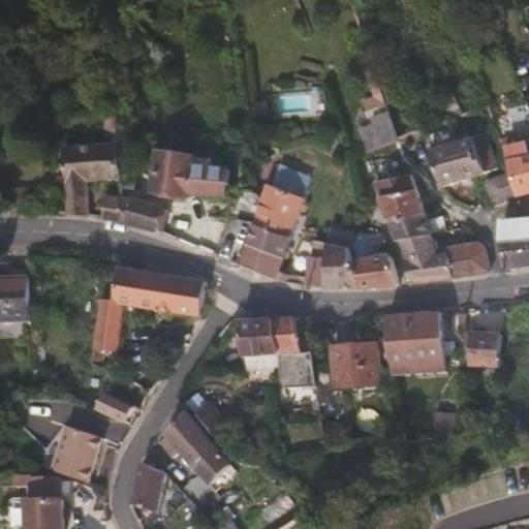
[(105,110),(109,143),(67,146),(70,212),(93,215),(91,181),(125,180),(120,107),(105,110)]
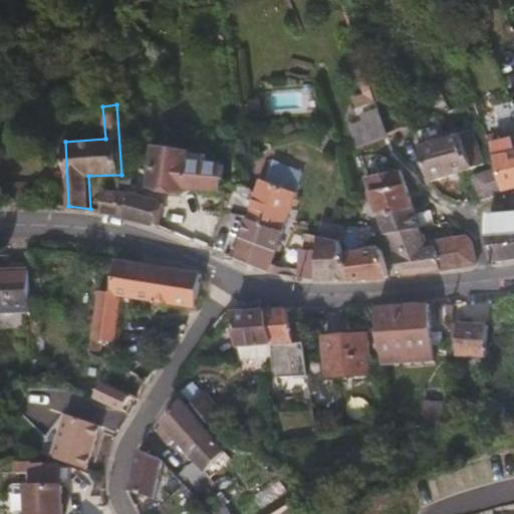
[(423,140),(418,125),(392,135),(396,151),(423,140)]
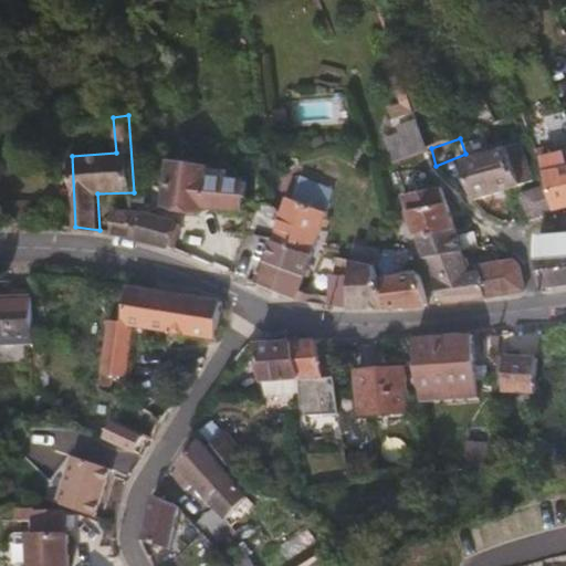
[(533,179),(521,140),(462,159),(474,199),(533,179)]
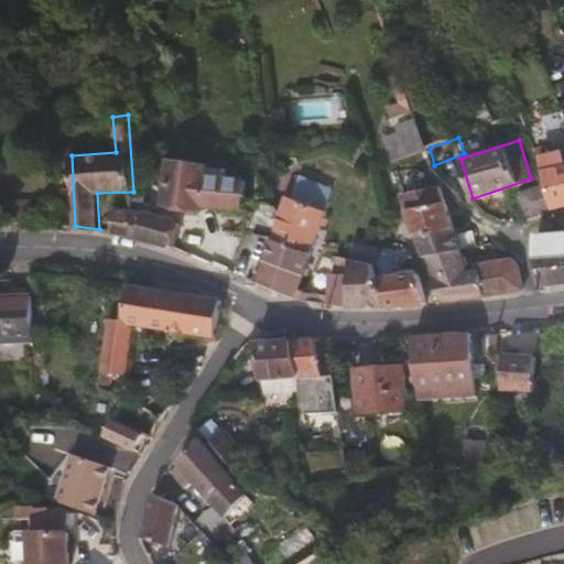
[(415,153),(411,144),(390,151),(394,161),(415,153)]
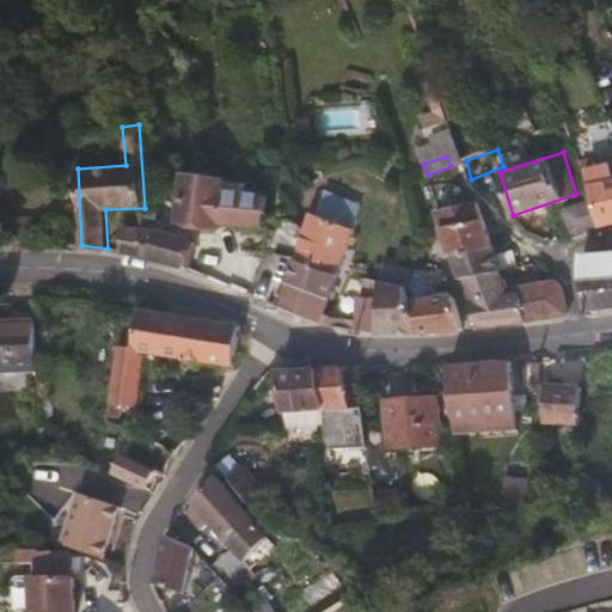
[(611,164),(597,169),(594,159),(585,160),(595,203),(601,225),(611,222),(611,164)]
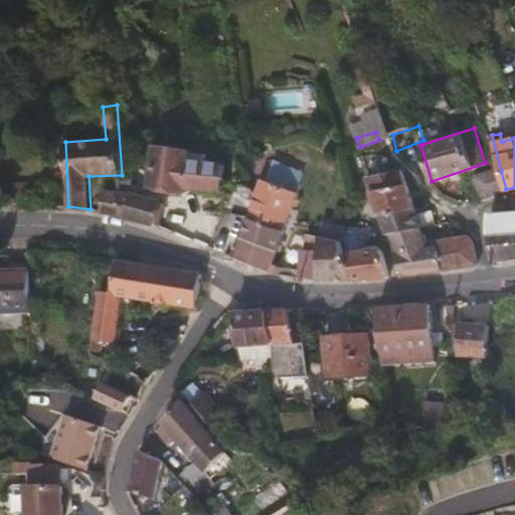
[(157,147),(156,150),(143,149),(140,168),(153,169),(150,187),(184,191),(186,183),(223,189),(226,165),(197,160),(198,153),(157,147)]
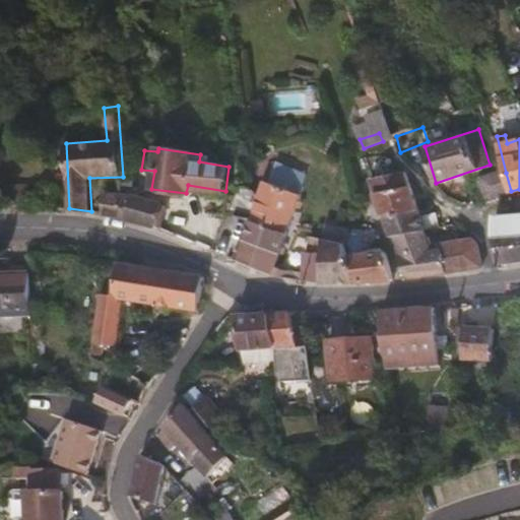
[(385,159),(385,154),(366,156),(368,164),(372,161),(385,159)]
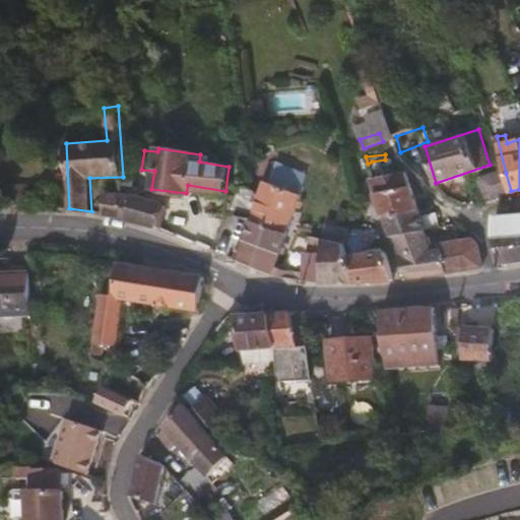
[(272,273),(302,195),(309,173),(278,159),(270,181),(266,179),(253,216),(238,259),(272,273)]
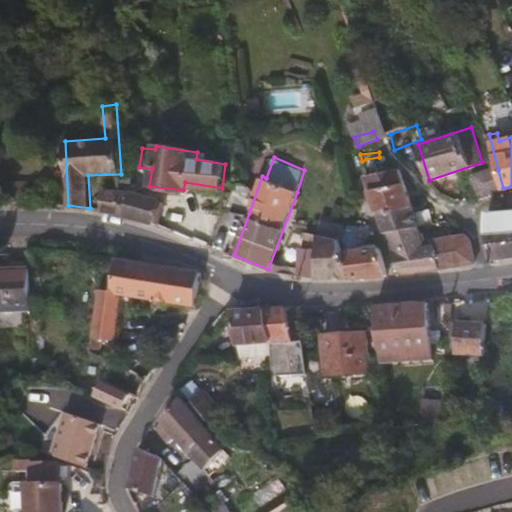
[(414,204),(400,168),(366,175),(379,212),(414,204)]
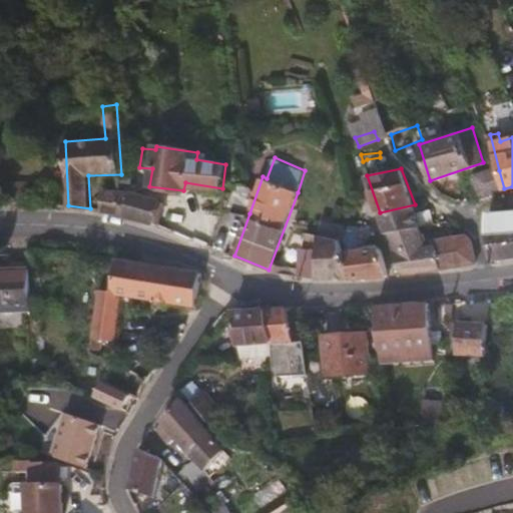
[(504,188),(499,170),(472,181),(478,196),(504,188)]
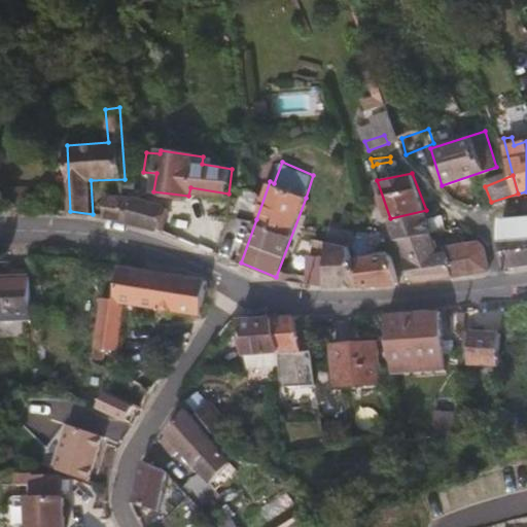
[(129,221),(126,199),(109,197),(109,217),(129,221)]
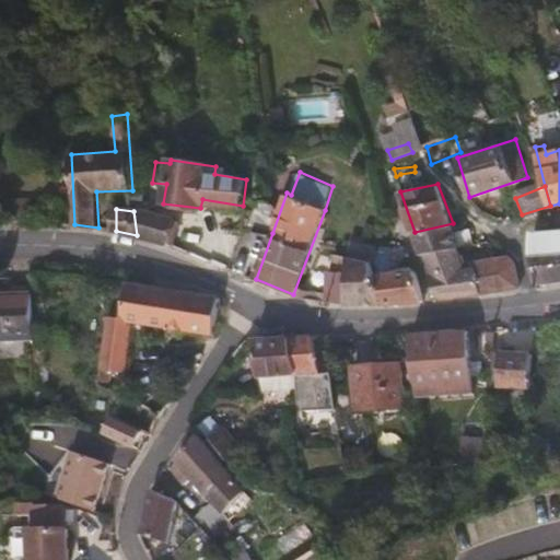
[(174,245),(179,222),(133,211),(137,235),(174,245)]
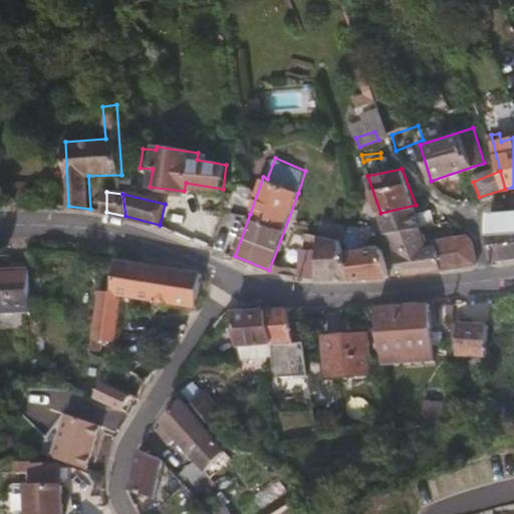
[(422,227),(416,205),(380,213),(389,234),(422,227)]
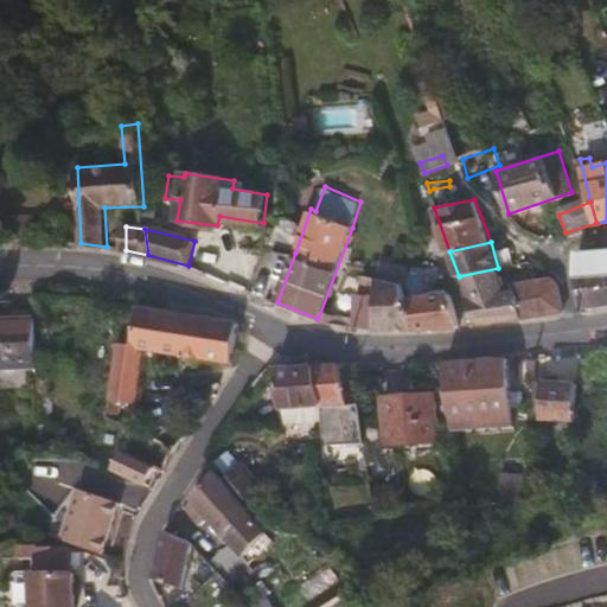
[(606,304),(606,249),(579,253),(575,272),(581,307),(606,304)]
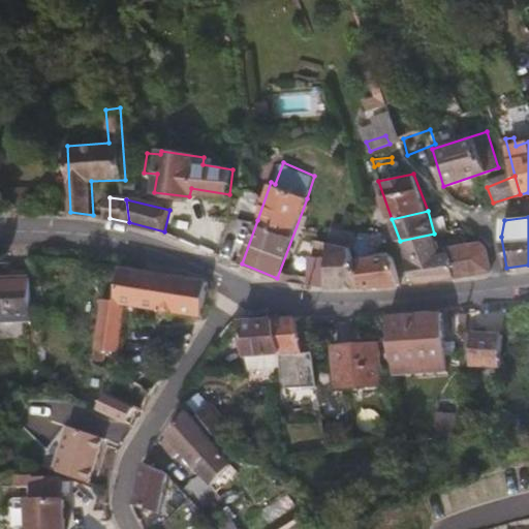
[(351,247),(354,232),(332,227),(329,240),(351,247)]
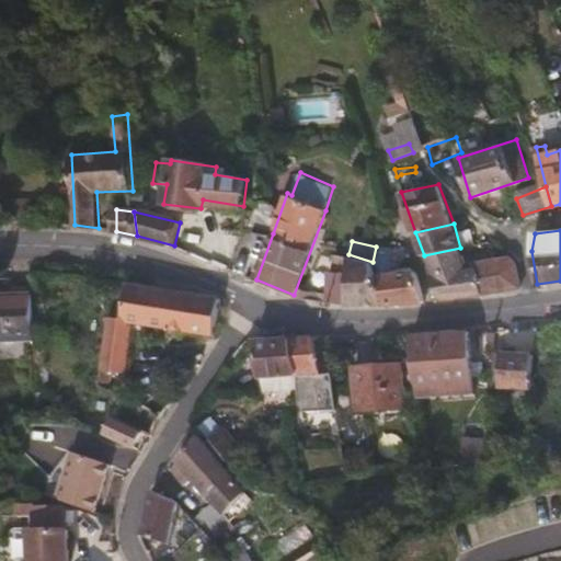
[(482,293),(479,267),(466,270),(460,248),(424,255),(439,298),(482,293)]
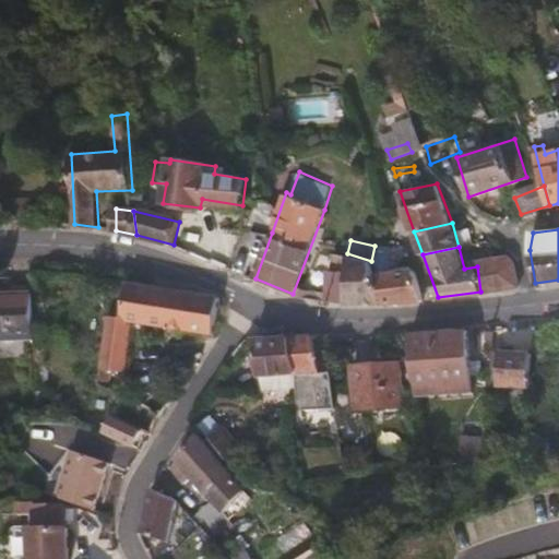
[(382,301),(379,276),(376,265),(371,266),(371,261),(347,253),(344,304),(382,301)]
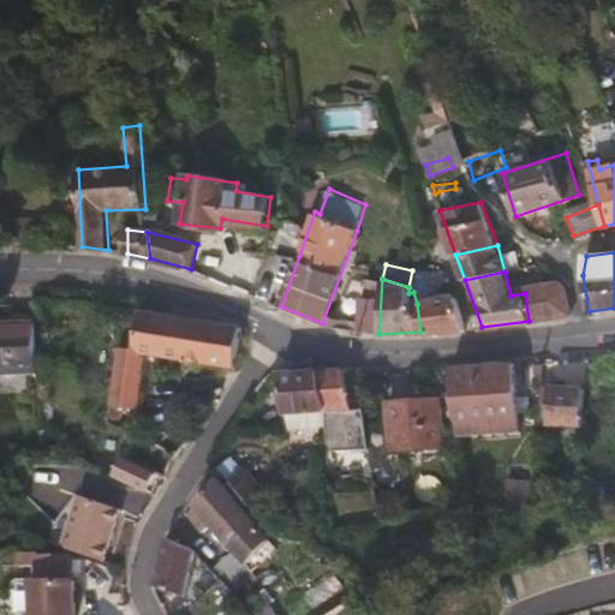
[(572,315),(565,287),(559,280),(523,286),(525,293),(529,321),(572,315)]
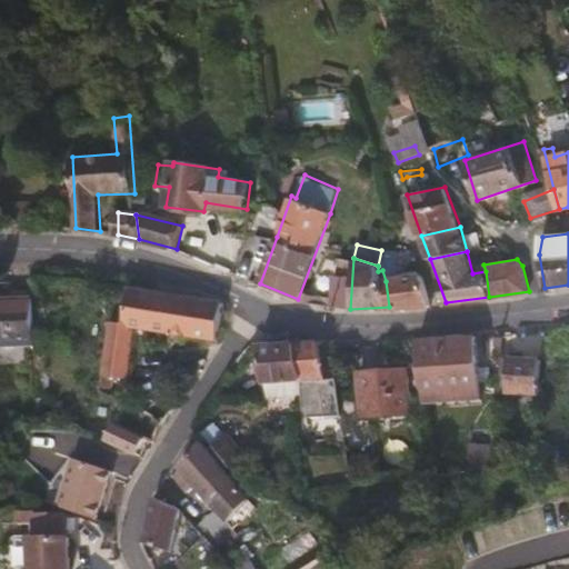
[(431,305),(423,276),(386,281),(389,307),(431,305)]
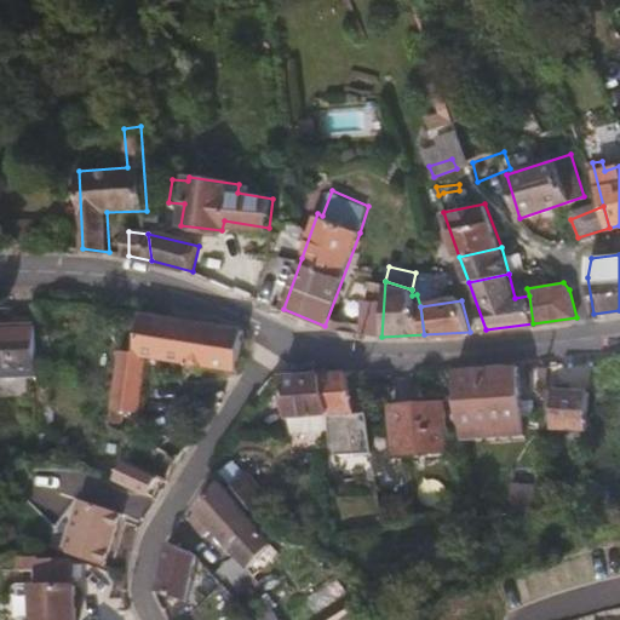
[(231,368),(236,326),(133,310),(128,348),(116,346),(110,383),(102,382),(99,402),(105,405),(103,428),(113,429),(115,409),(132,411),(142,355),(231,368)]
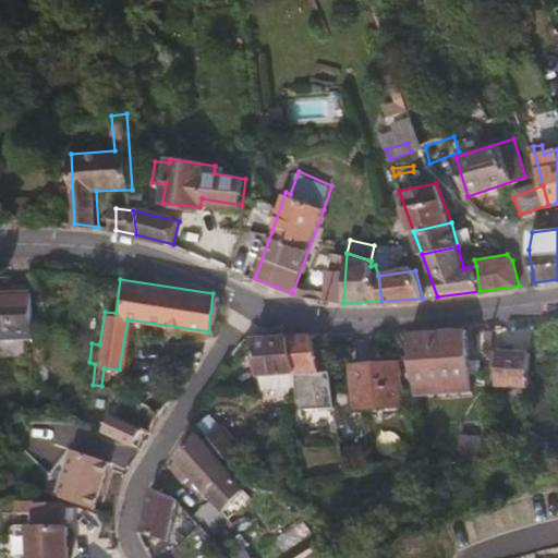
[(0,288),(0,336),(26,336),(24,281),(0,282),(0,289),(0,288)]
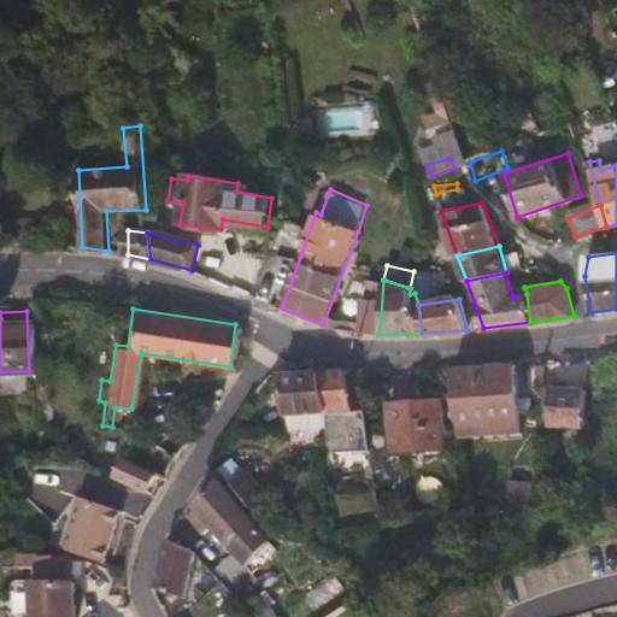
[(527,411),(526,395),(513,395),(512,363),(445,365),(444,366),(448,417),(515,411),(527,411)]
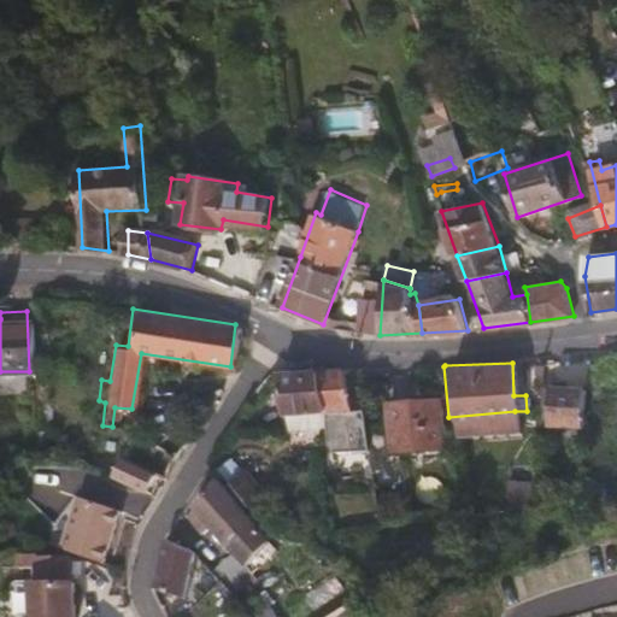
[(350,415),(341,371),(339,368),(313,369),(322,407),(322,425),(322,434),(351,434),(350,415)]
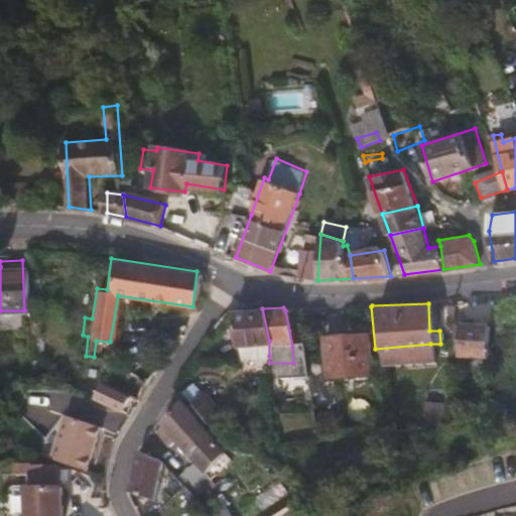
[(269,341),(262,308),(230,310),(240,359),(269,356),(269,341)]
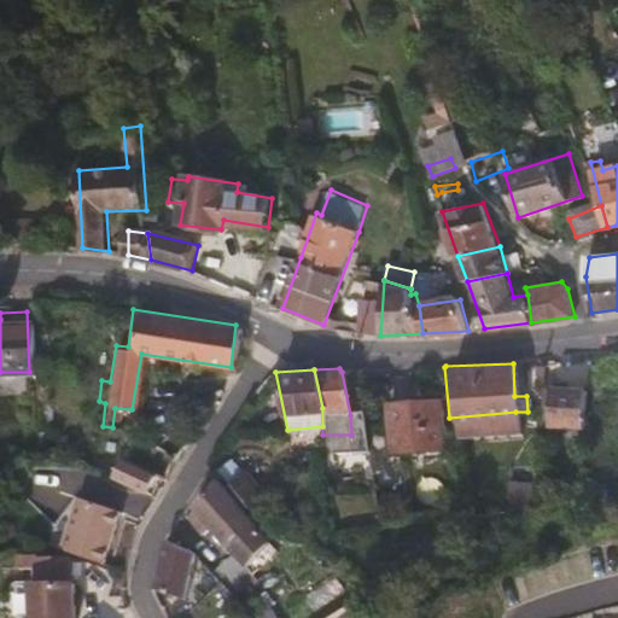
[(577,426),(579,386),(538,386),(535,425),(577,426)]
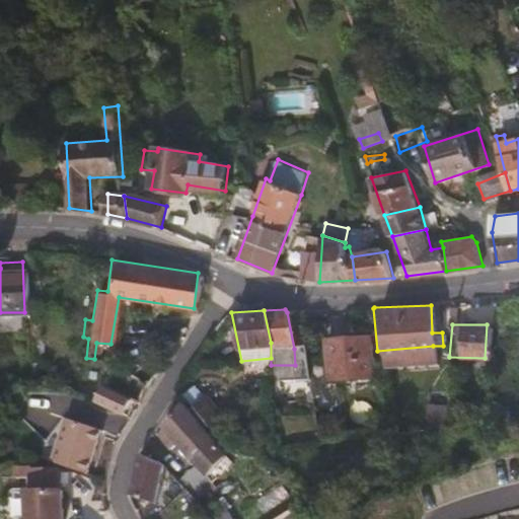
[(368,376),(365,336),(321,338),(323,379),(368,376)]
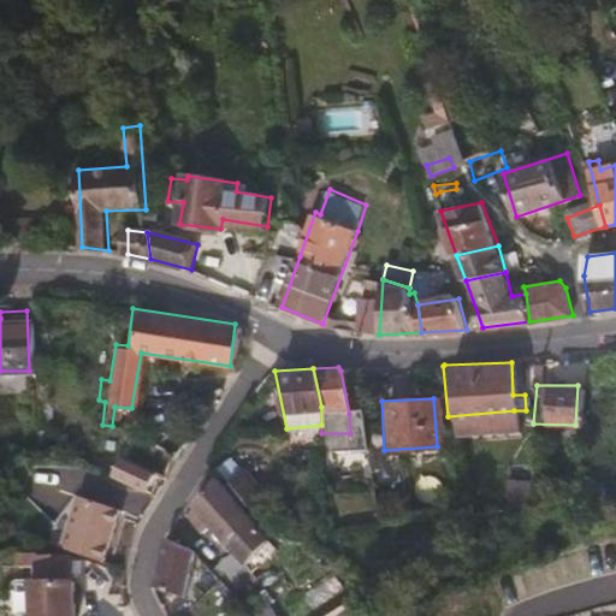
[(148,472),(117,456),(111,463),(143,480),(148,472)]
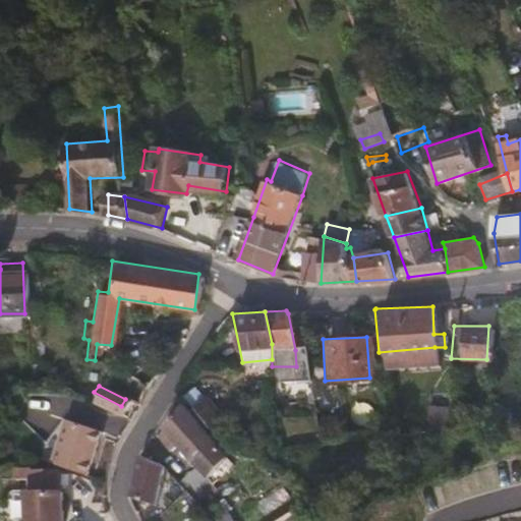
[(219,417),(203,397),(196,402),(188,392),(181,398),(207,427),(219,417)]
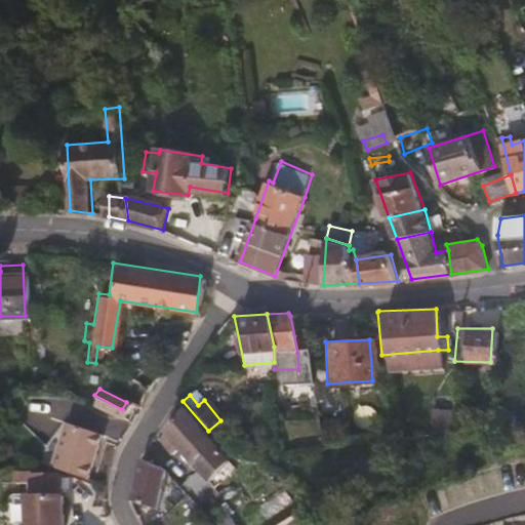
[(224,458),(180,404),(155,436),(168,451),(175,446),(204,479),(224,458)]
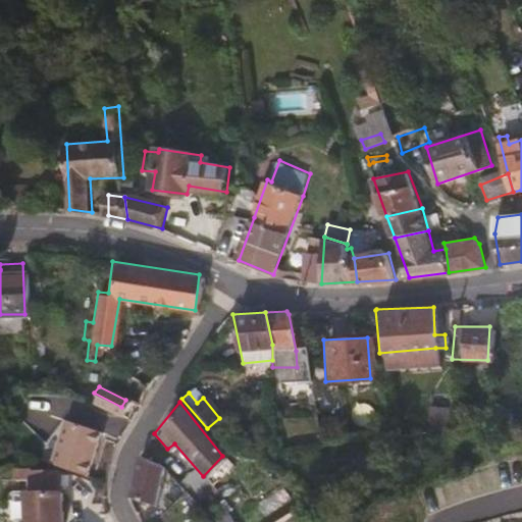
[(430,429),(440,429),(440,436),(448,435),(449,410),(440,410),(430,411),(430,414),(398,415),(397,433),(430,429)]
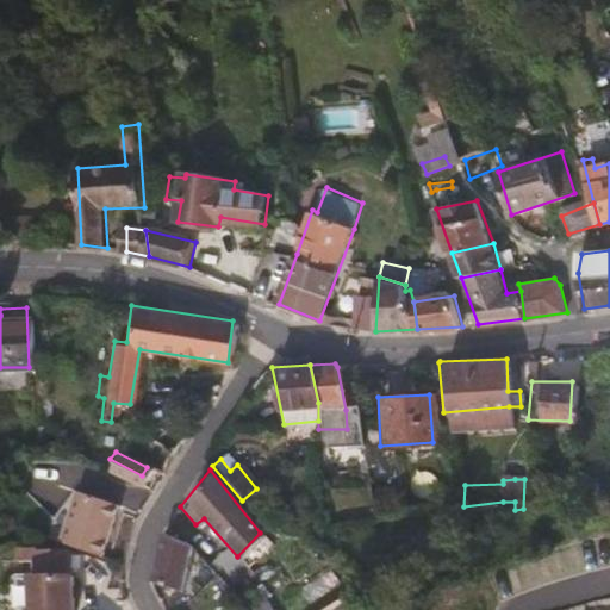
[(176,590),(188,545),(161,529),(148,579),(176,590)]
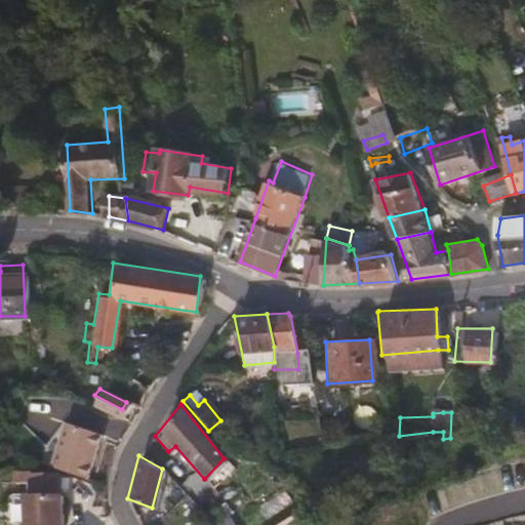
[(58,524),(57,493),(52,493),(52,473),(22,473),(22,524),(58,524)]
